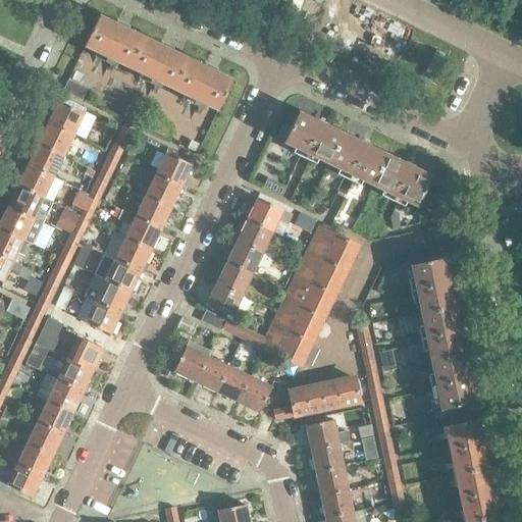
[(99,16),(85,46),(128,67),(143,37),(127,30),(125,29),(126,27),(117,22),(116,24),(99,16)]
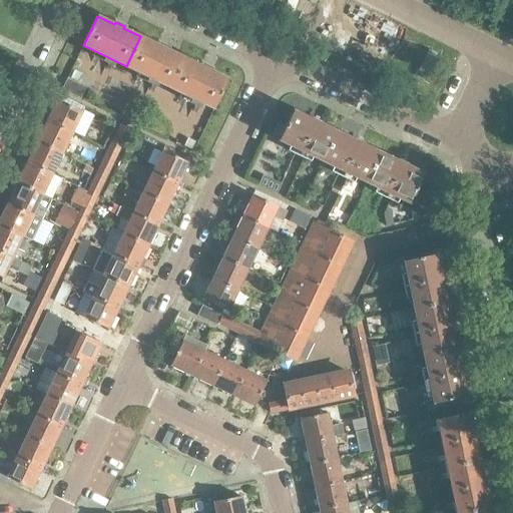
[(140,36),(126,66),(169,87),(183,57),(168,50),(166,49),(167,47),(158,43),(157,45),(155,44),(140,36)]
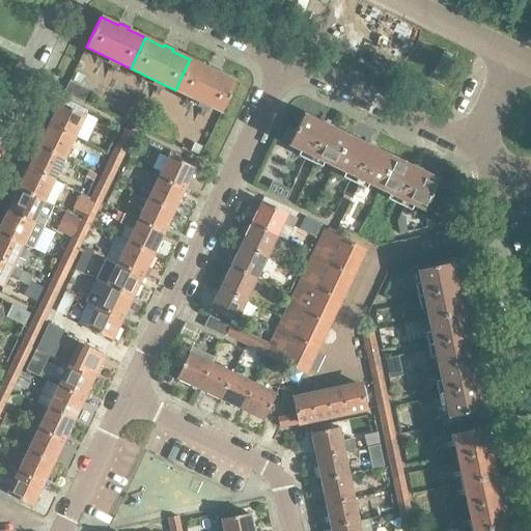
[(190,59),(175,90),(221,112),(236,82),(219,74),(218,73),(218,72),(208,66),(208,68),(206,67),(190,59)]
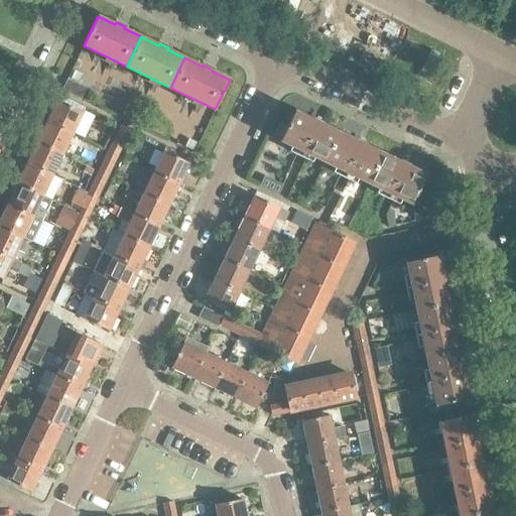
[(68,79),(61,90),(80,99),(86,88),(68,79)]
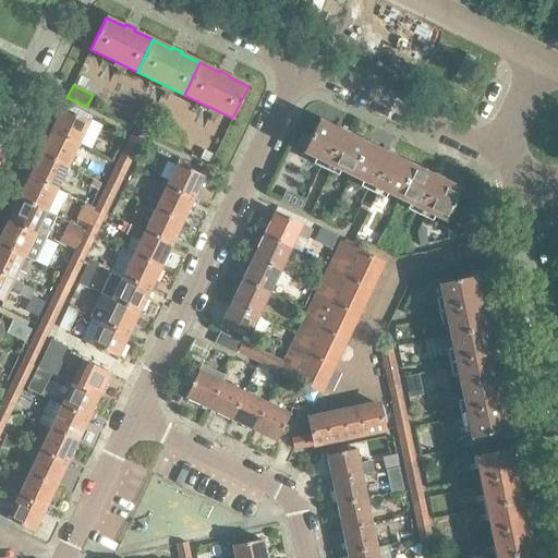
[(62,108),(51,130),(79,144),(92,149),(101,126),(89,121),(62,108)]
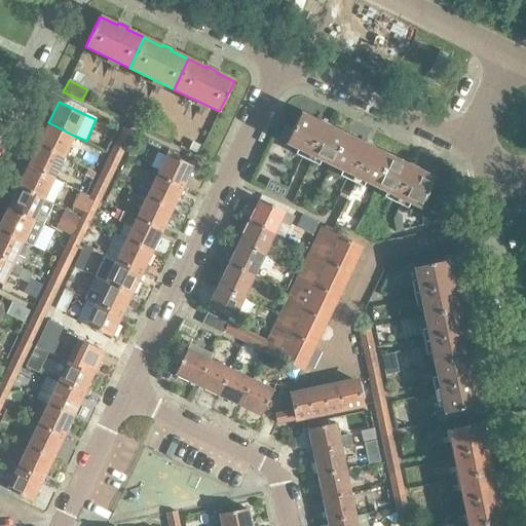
[(301,113),(285,144),(330,165),(345,135),(330,127),(328,126),(329,124),(318,120),(317,121),(316,121),(301,113)]
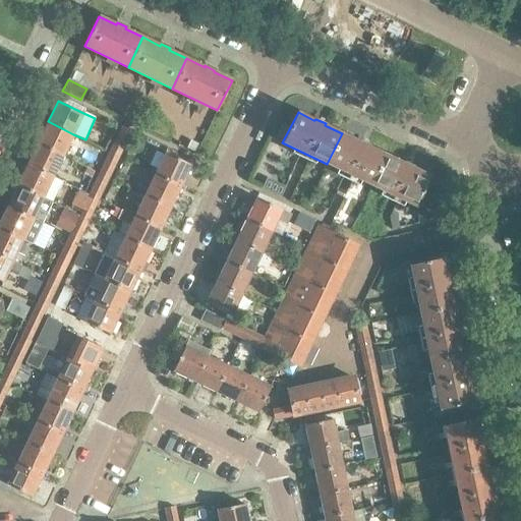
[(48,121),(38,142),(63,155),(73,134),(48,121)]
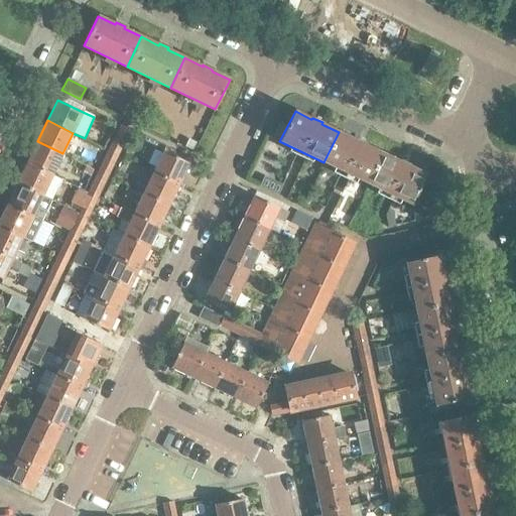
[(119,124),(114,136),(123,141),(129,128),(120,123),(119,124)]
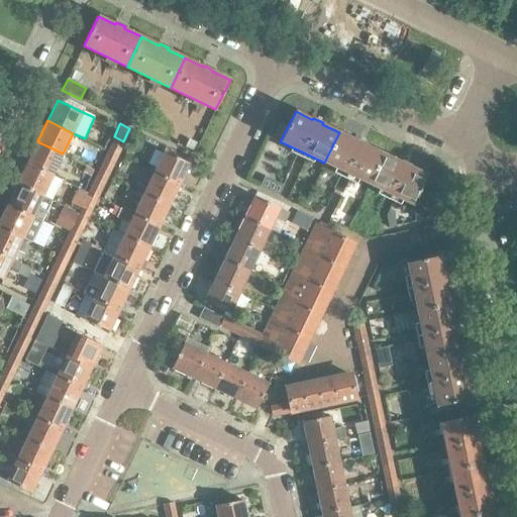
[(339,132),(324,163),(369,184),(383,153),(367,145),(366,145),(366,143),(356,139),(356,140),(354,139),(339,132)]
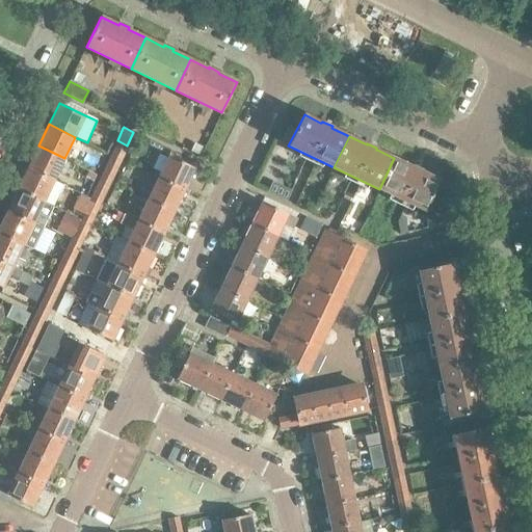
[(117,140),(111,153),(122,157),(127,145),(117,140)]
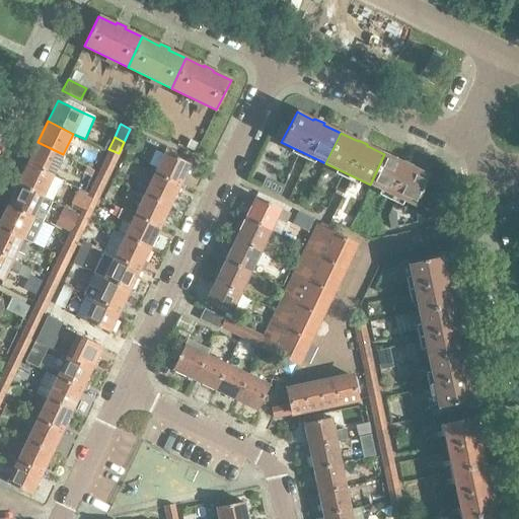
[(38,142),(27,164),(52,176),(63,154),(38,142)]
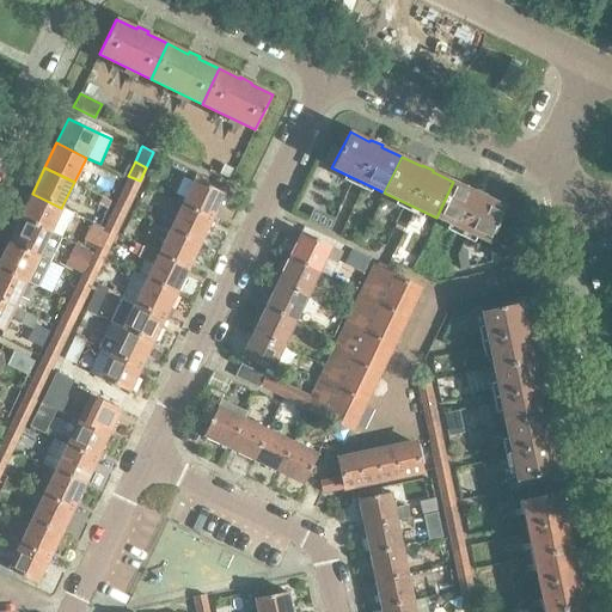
[(128,176),(122,190),(133,195),(140,181),(128,176)]
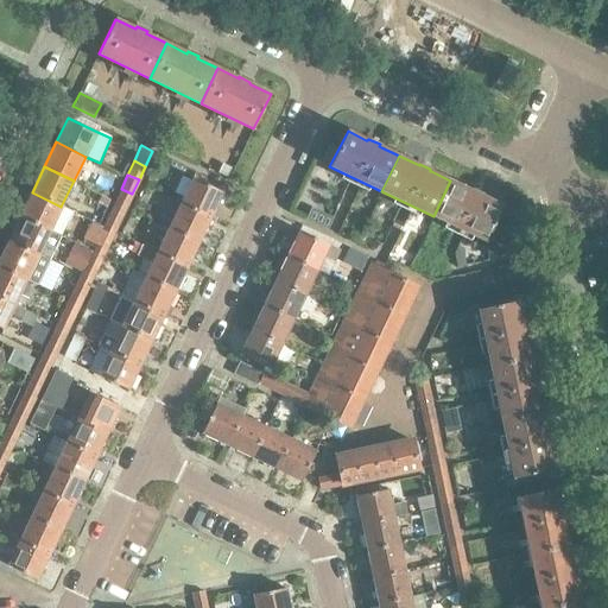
[(192,178),(182,202),(211,216),(222,192),(192,178)]
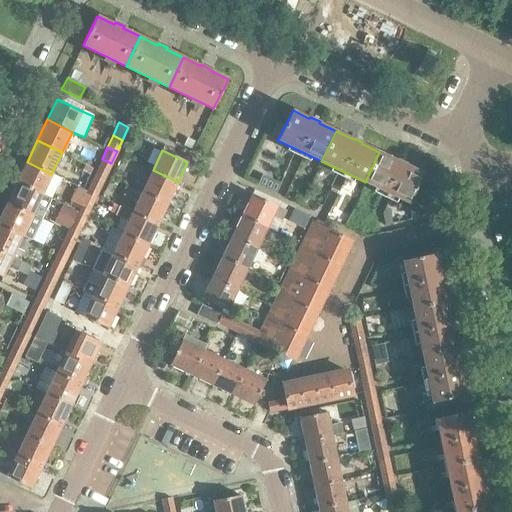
[(379,152),(365,182),(408,204),(423,173),(405,164),(406,163),(397,159),(397,160),(379,152)]
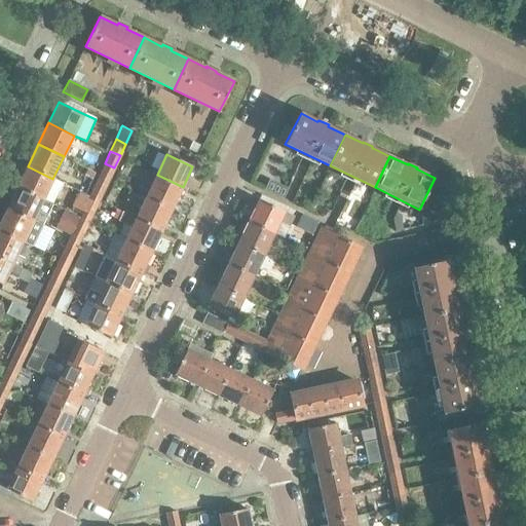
[(105,163),(99,175),(109,180),(114,167),(105,163)]
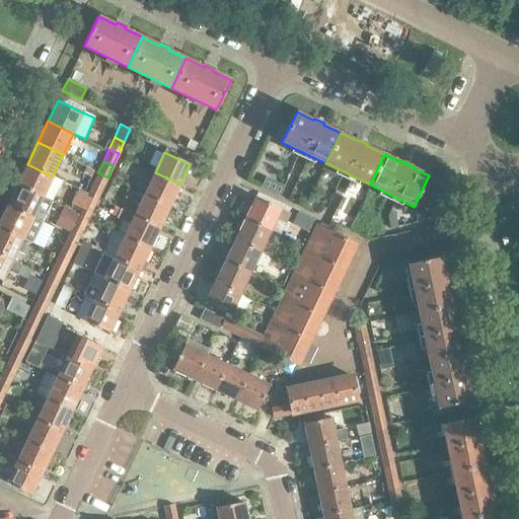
[(27,164),(17,184),(43,197),(43,196),(49,184),(58,189),(62,180),(52,176),(27,164)]
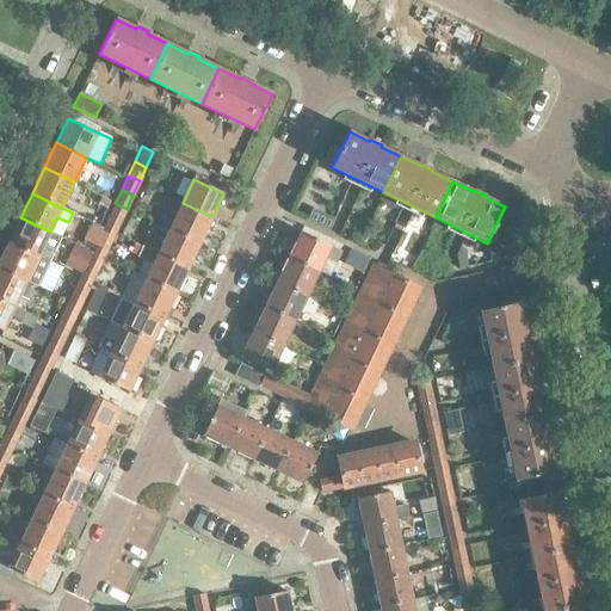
[(115,203),(107,217),(119,223),(127,209),(115,203)]
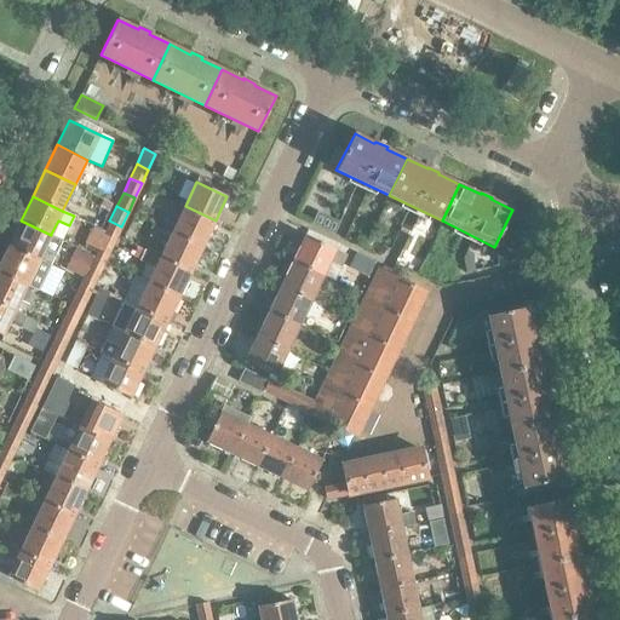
[(185,206),(173,231),(204,246),(216,220),(185,206)]
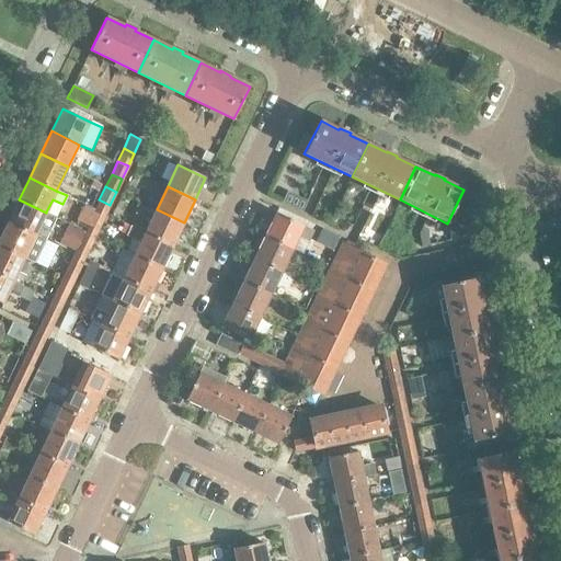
[(19,199),(8,221),(44,239),(56,217),(46,212),(46,213),(19,199)]
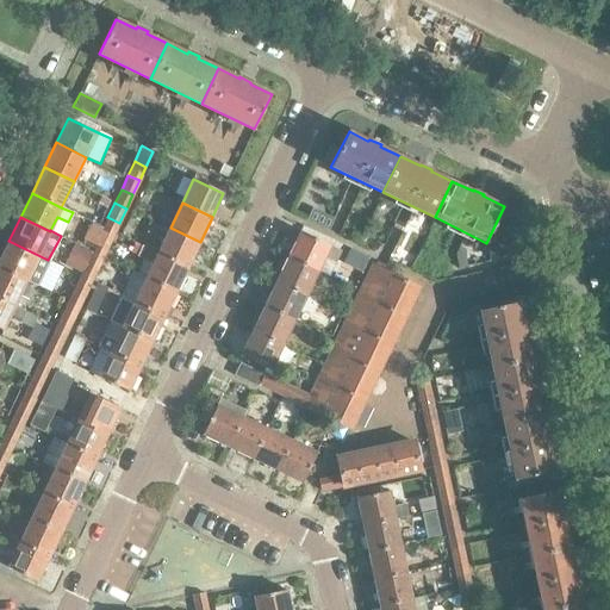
[(107,217),(101,229),(104,230),(104,232),(112,236),(119,223),(107,217)]
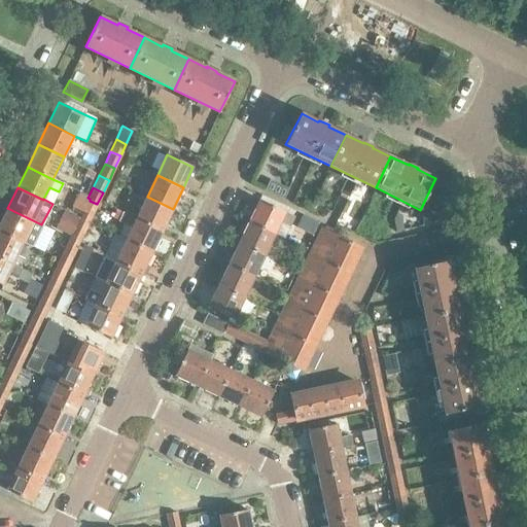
[(77,194),(71,209),(81,213),(82,214),(83,212),(92,216),(97,204),(90,201),(90,199),(88,198),(85,197),(77,194)]
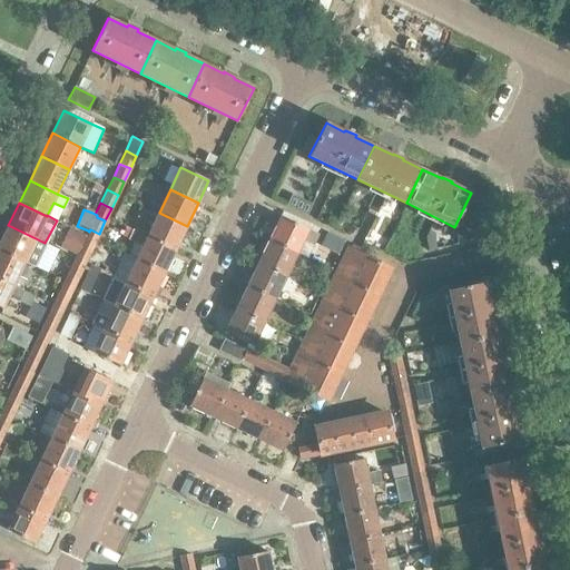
[(144,222),(139,232),(176,249),(187,226),(159,213),(153,226),(144,222)]
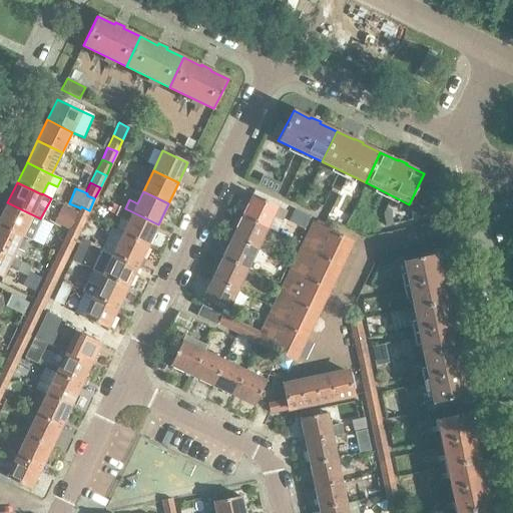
[(252,195),(243,214),(268,226),(273,216),(283,220),(288,211),(285,210),(278,206),(259,197),(252,195)]
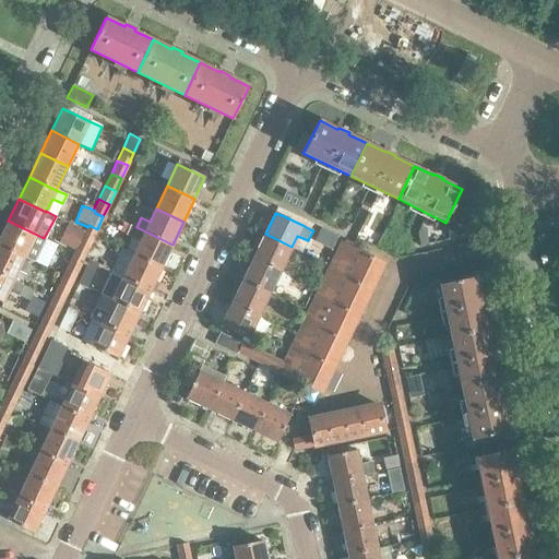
[(8,221),(0,237),(0,245),(25,257),(34,261),(44,238),(8,221)]
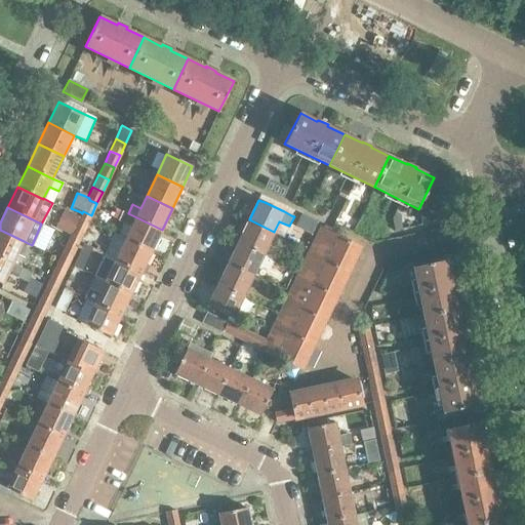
[(435,209),(427,211),(428,218),(436,216),(435,209)]
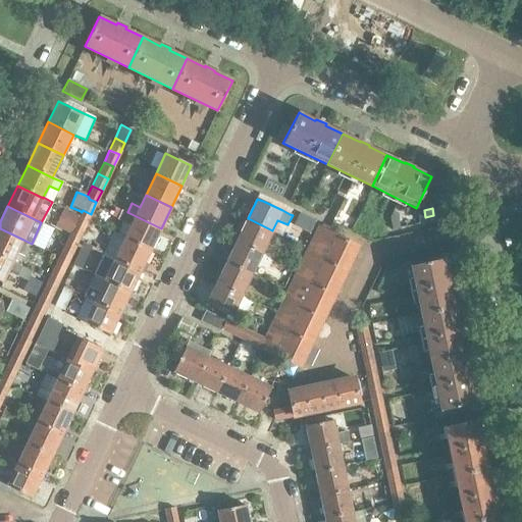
[(81,211),(75,221),(85,226),(91,214),(83,210),(82,212),(81,211)]
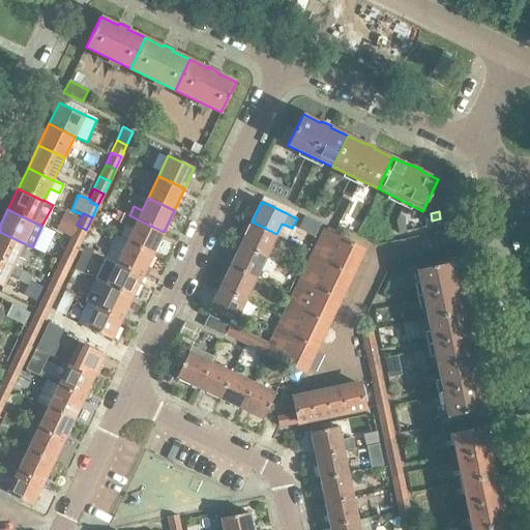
[(124,213),(119,223),(133,230),(127,241),(153,253),(164,232),(129,215),(127,214),(124,213)]
